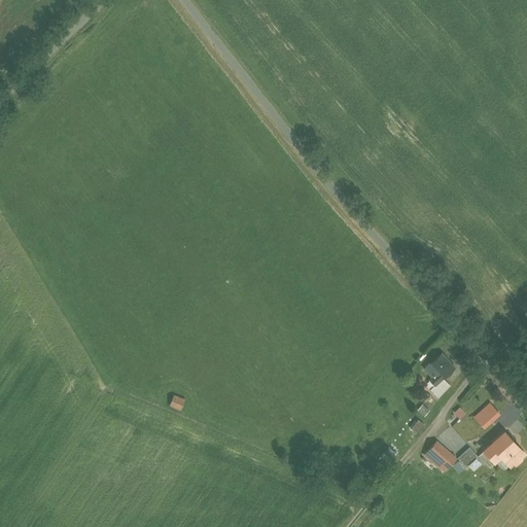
[(441,353),(429,363),(437,373),(430,380),(435,385),(454,367),(441,353)]
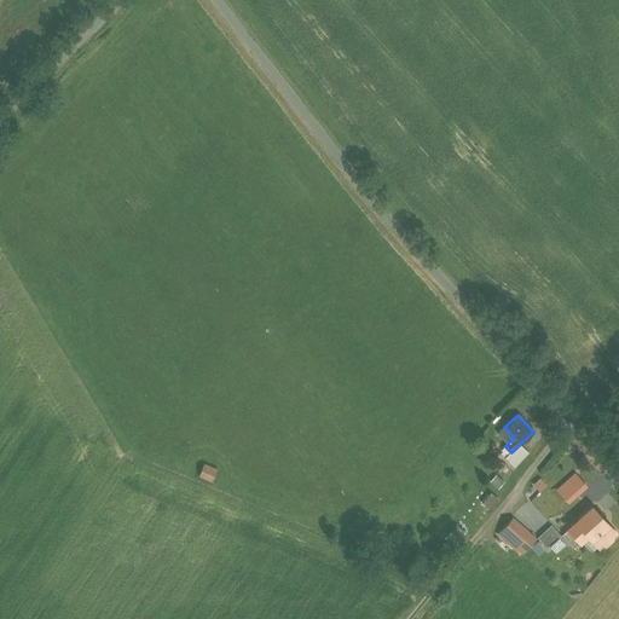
[(209,481),(215,468),(200,462),(195,475),(209,481)]
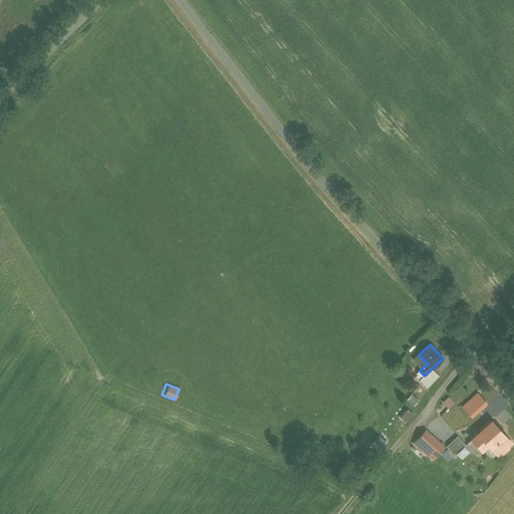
[(411,388),(405,394),(412,400),(417,394),(411,388)]
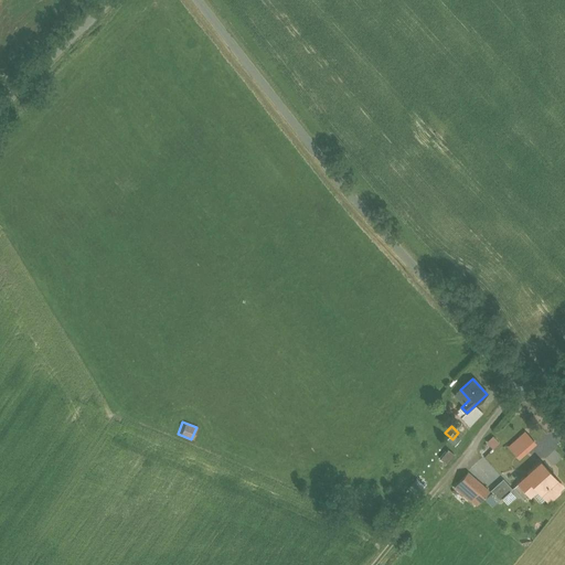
[(523,430),(505,447),(518,459),(535,443),(523,430)]
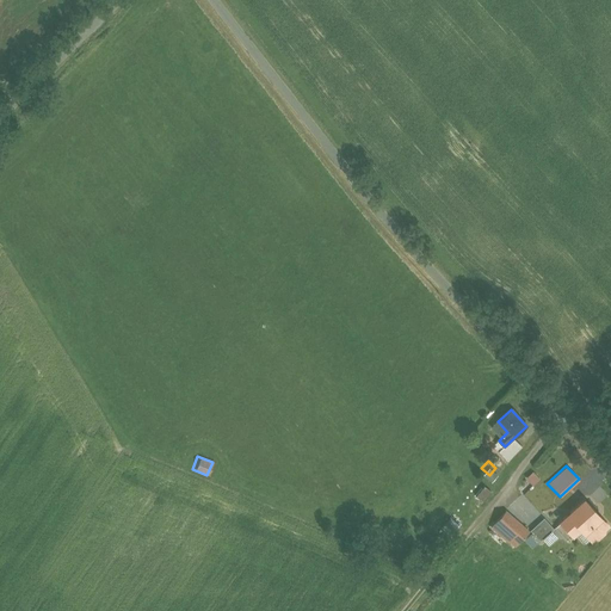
[(532,469),(526,475),(534,483),(541,477),(532,469)]
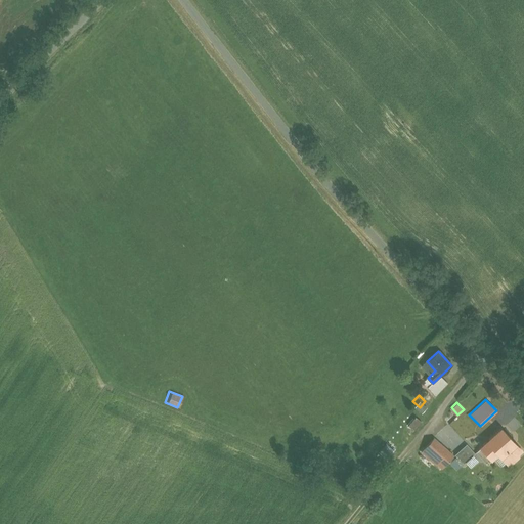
[(422,418),(413,411),(406,422),(415,428),(422,418)]
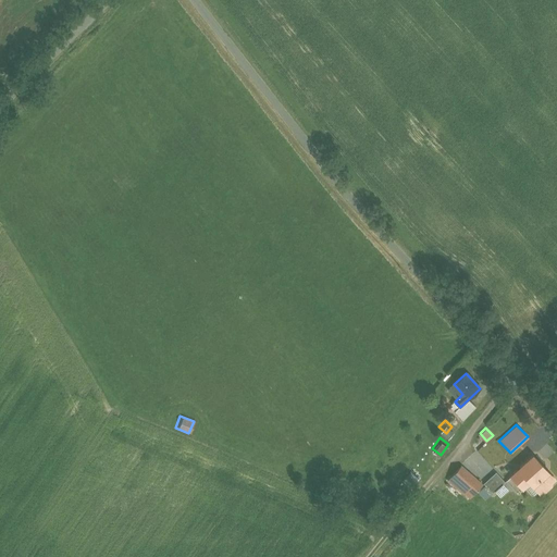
[(549,473),(530,452),(507,473),(518,485),(525,479),(534,487),(549,473)]
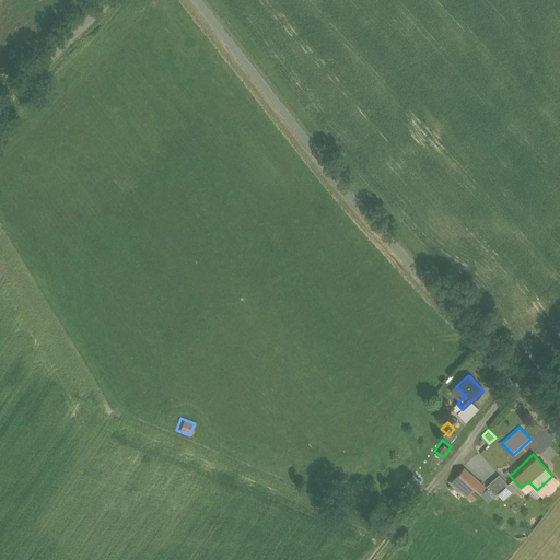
[(464,471),(452,483),(471,502),(483,489),(464,471)]
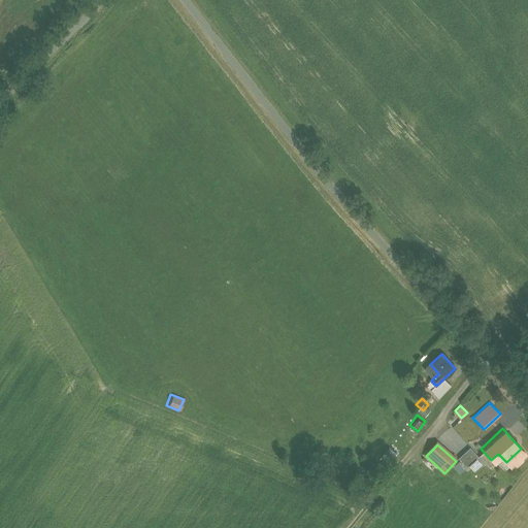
[(381,456),(389,463),(397,455),(388,447),(381,456)]
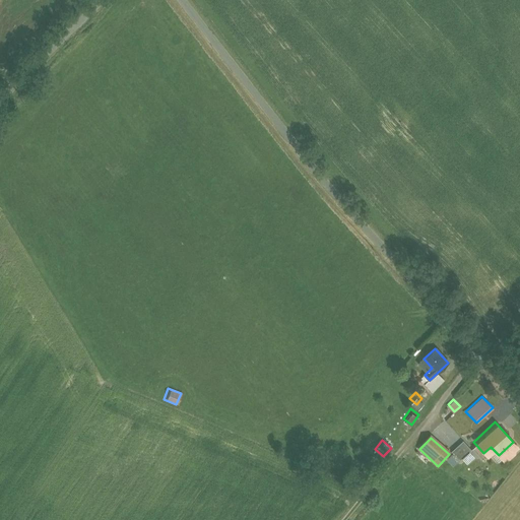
[(483,453),(473,442),(464,450),(477,464),(486,456),(483,453)]
